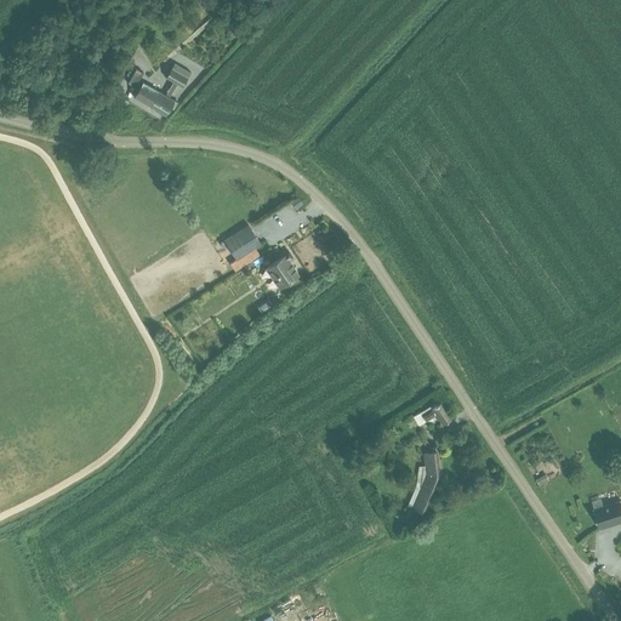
[(104,55),(110,58),(108,62),(118,68),(121,61),(106,52),(104,55)]
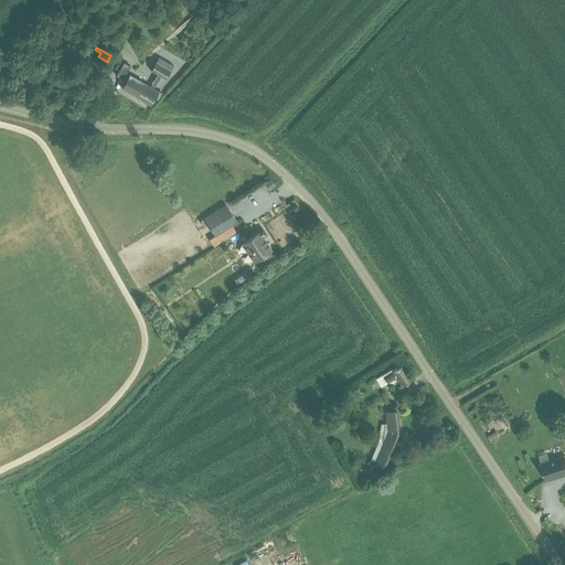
[(130,74),(124,87),(152,103),(156,97),(159,98),(162,92),(160,91),(156,87),(162,75),(167,77),(174,64),(160,56),(152,70),(159,73),(152,86),(130,74)]
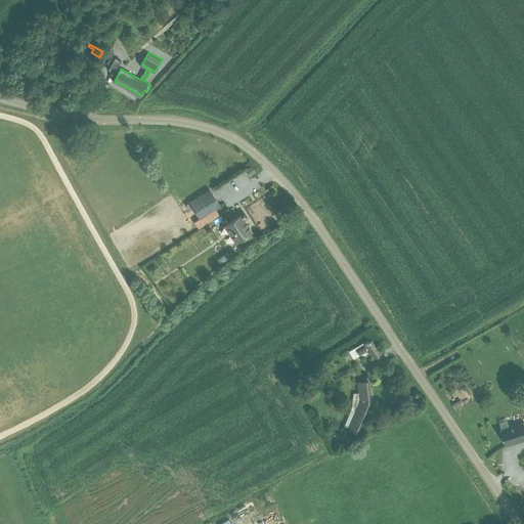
[(115,57),(108,70),(115,73),(121,61),(115,57)]
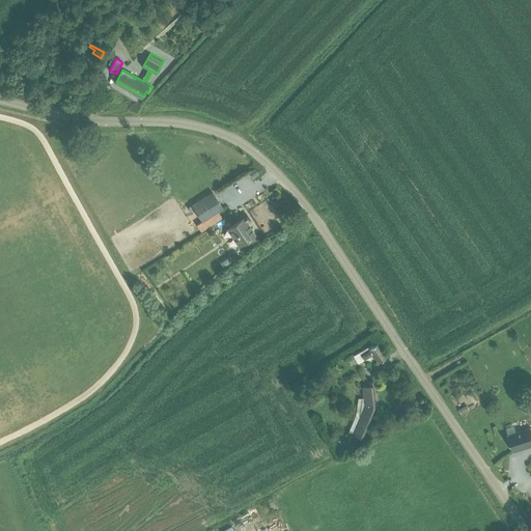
[(255,168),(249,173),(253,178),(259,173),(255,168)]
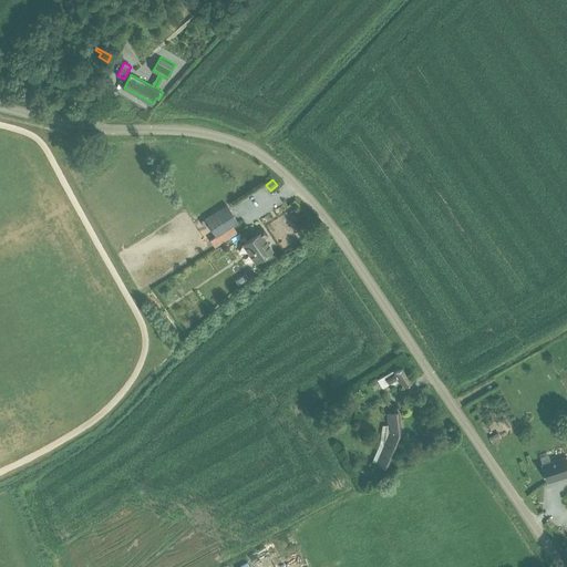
[(227,205),(205,220),(216,237),(226,229),(230,236),(236,233),(233,226),(238,223),(227,205)]
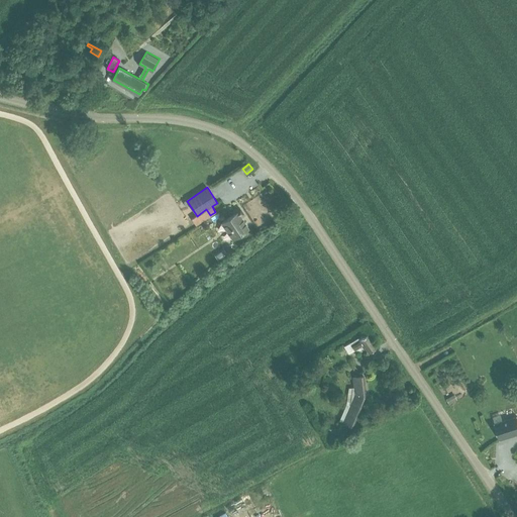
[(234,214),(221,222),(232,239),(248,229),(241,217),(244,215),(239,208),(233,212),(234,214)]
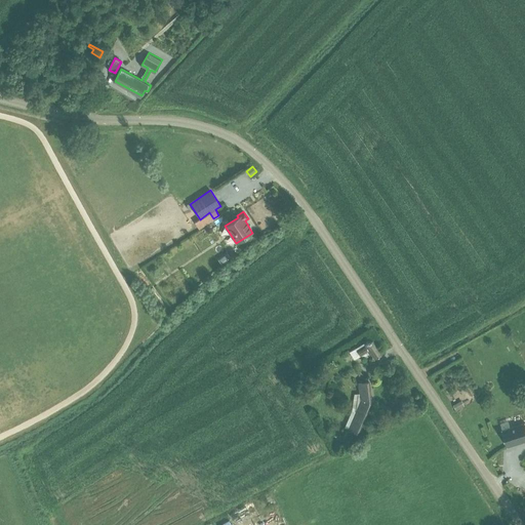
[(204,226),(200,219),(194,223),(198,229),(204,226)]
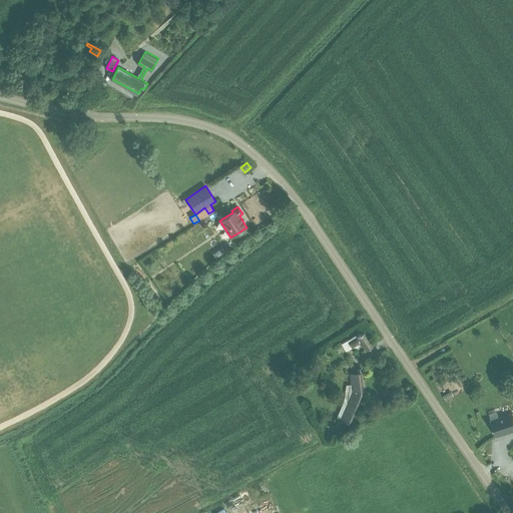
[(366,350),(373,345),(364,332),(349,342),(348,340),(342,344),(346,351),(361,342),(366,350)]
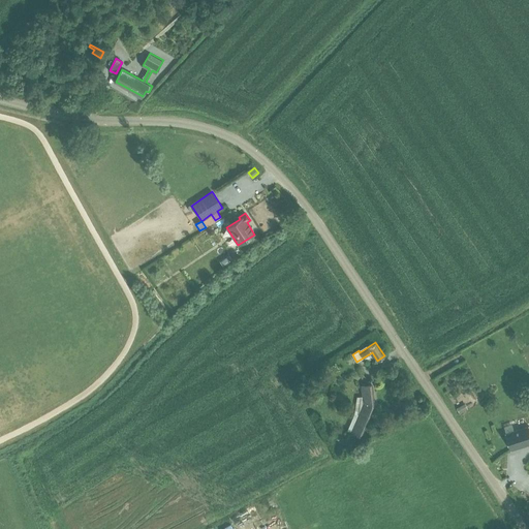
[(361,436),(375,404),(374,404),(372,384),(362,385),(364,403),(351,432),(361,436)]
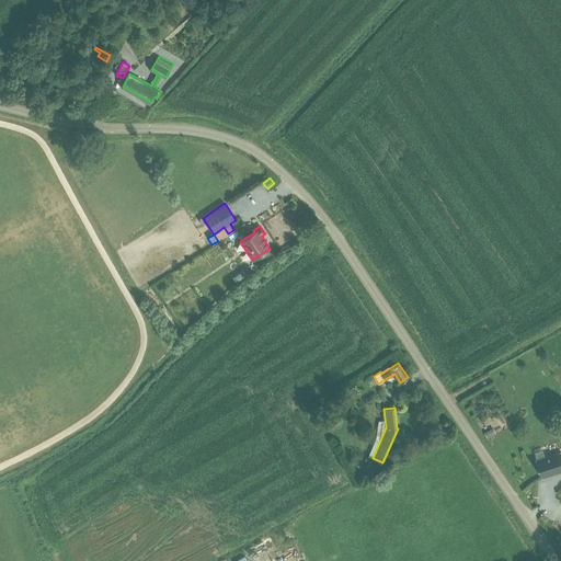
[(484,433),(488,439),(496,434),(493,428),(484,433)]
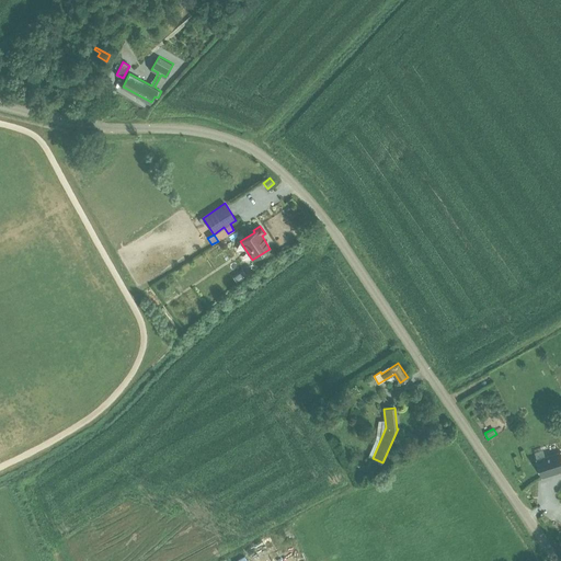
[(560,451),(550,456),(537,460),(539,469),(542,478),(560,471),(560,451)]
